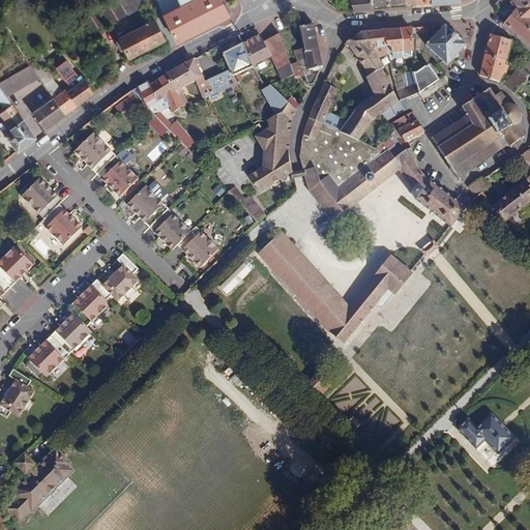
[(142,0),(111,0),(80,20),(91,37),(110,26),(126,15),(144,3),(142,0)]
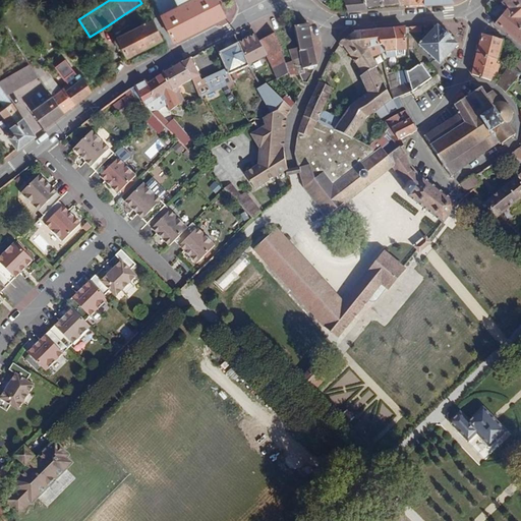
[(175,0),(153,0),(161,15),(178,6),(175,0)]
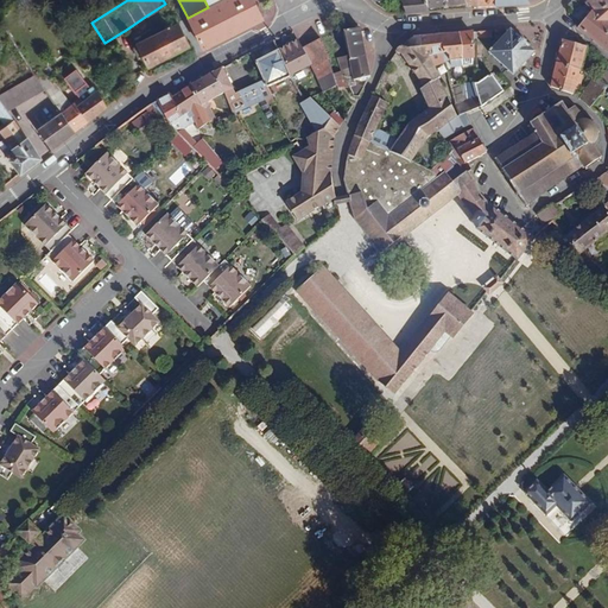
[(222,0),(208,7),(188,18),(204,49),(263,19),(253,0),(222,0)]
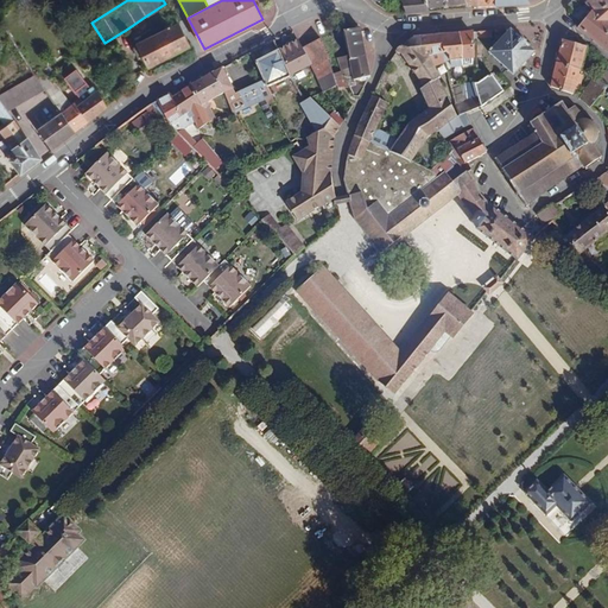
[(391,6),(385,0),(369,0),(371,0),(373,4),(384,12),(386,14),(391,6)]
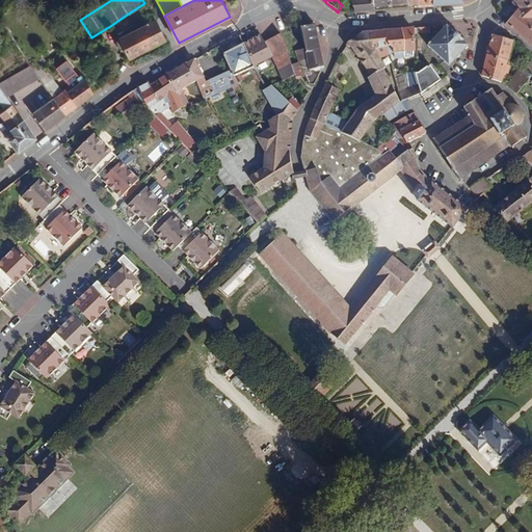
[(353,0),(352,1),(356,12),(376,10),(374,7),(370,0),(353,0)]
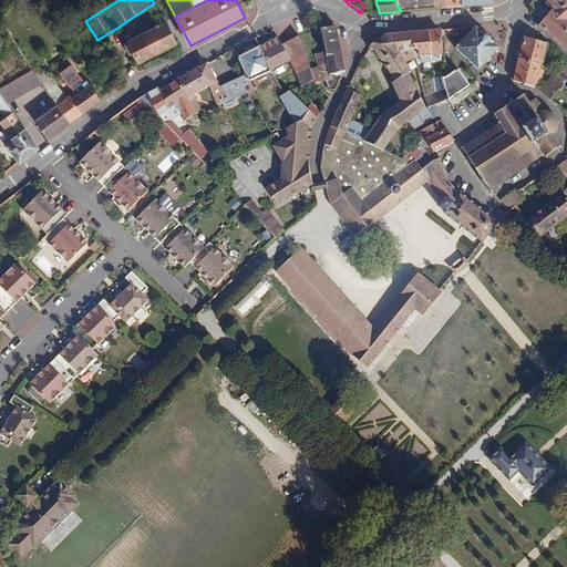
[(566,18),(566,0),(555,12),(553,9),(538,26),(552,35),(566,20),(566,18)]
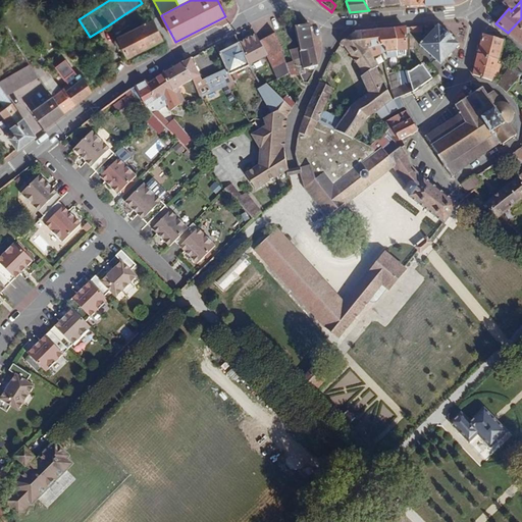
[(521,0),(505,0),(503,3),(509,8),(511,11),(521,0)]
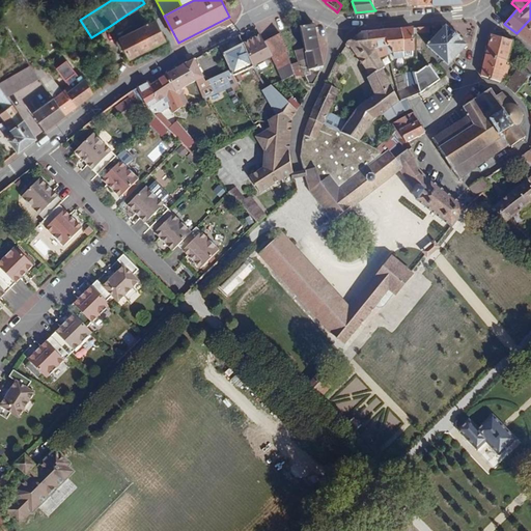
[(127,15),(110,26),(117,39),(119,38),(135,30),(127,15)]
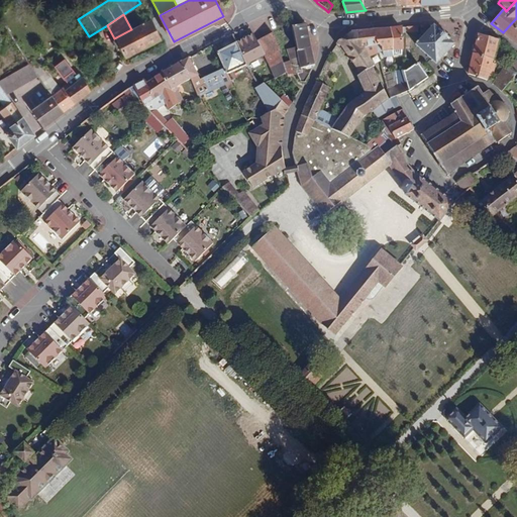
[(516,18),(503,32),(516,43),(516,18)]
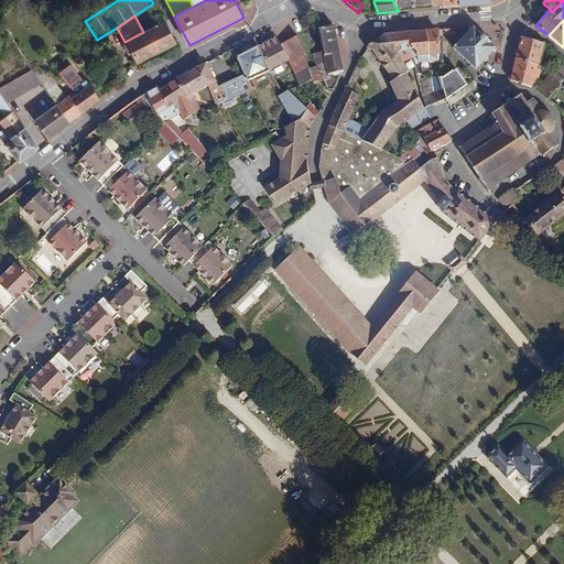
[(143,32),(127,41),(133,52),(138,62),(175,43),(165,21),(143,32)]
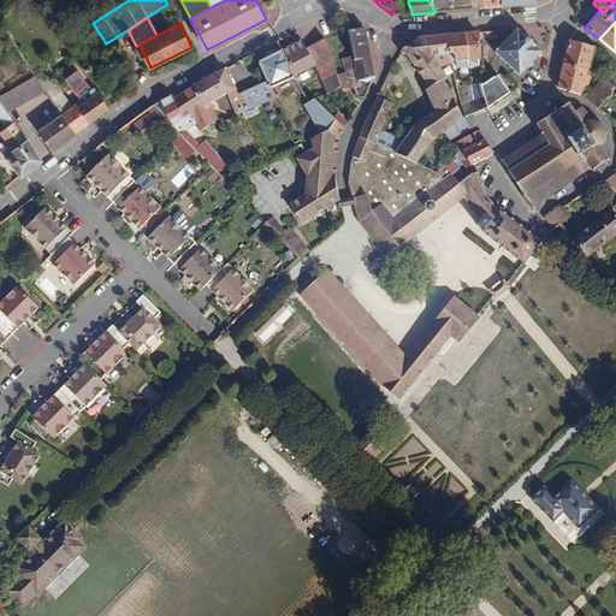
[(348,31),(350,35),(354,57),(341,59),(345,71),(356,69),(355,59),(359,58),(357,57),(369,54),(365,28),(354,30),(349,31),(348,31)]
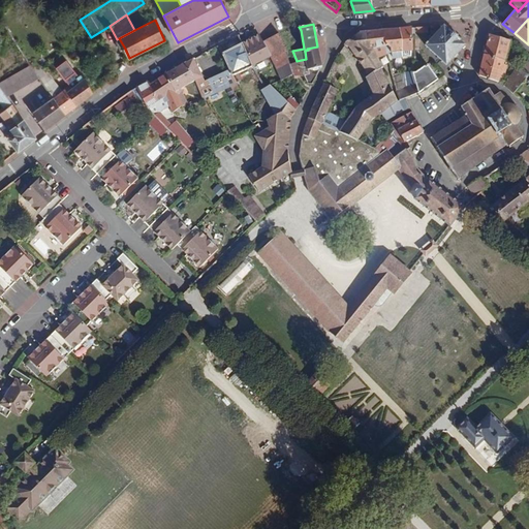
[(426,45),(446,65),(465,45),(443,26),(438,32),(426,45)]
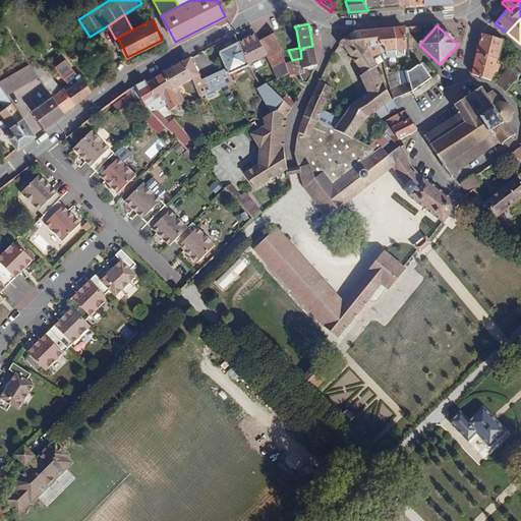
[(404,27),(394,30),(396,51),(395,51),(396,57),(405,56),(405,51),(404,33),(404,27)]
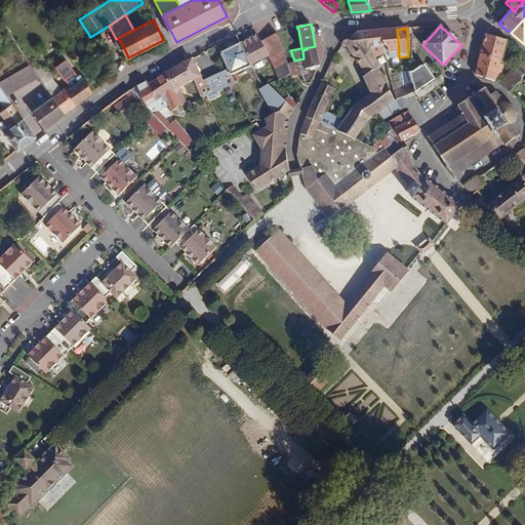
[(397,30),(380,31),(382,45),(384,52),(398,51),(399,51),(397,30)]
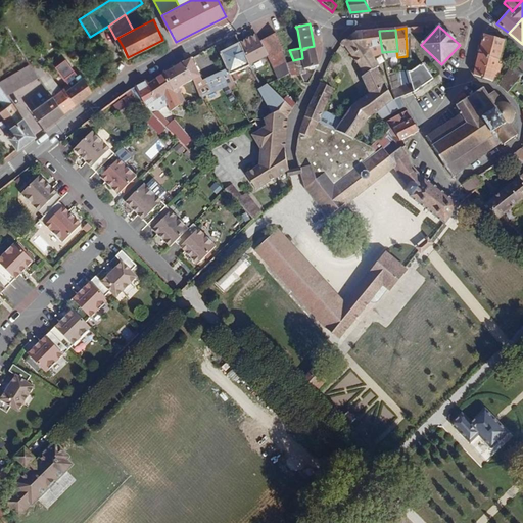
[(379,31),(355,32),(368,48),(381,45),(379,31)]
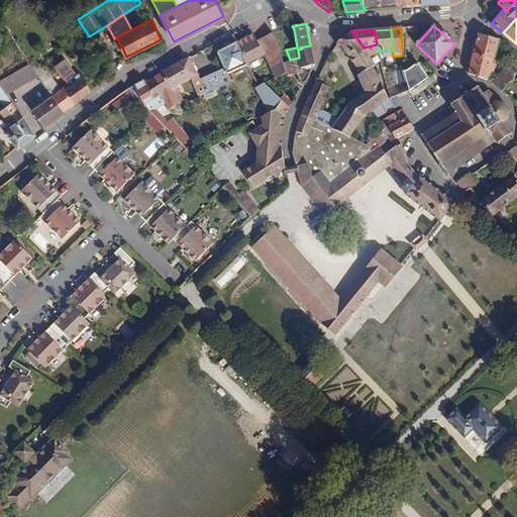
[(364,47),(351,31),(338,40),(336,43),(338,45),(340,44),(360,74),(357,75),(366,92),(350,103),(339,119),(319,109),(329,87),(316,81),(306,102),(302,114),(349,137),(364,116),(373,110),(388,99),(373,67),(374,66),(369,57),(364,47)]
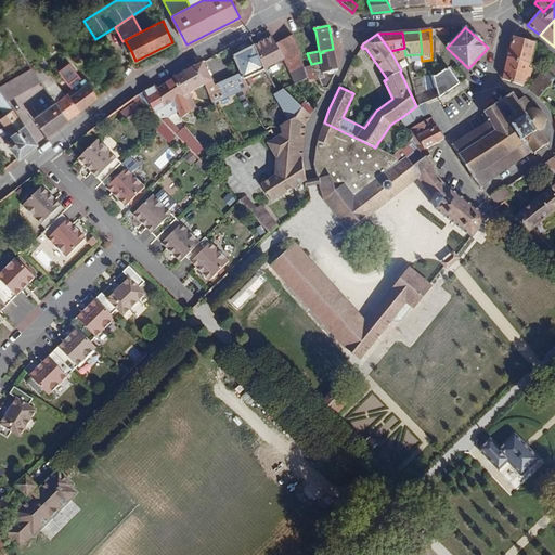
[(284,61),(296,84),(308,78),(305,67),(300,54),(294,35),(275,44),(284,61)]
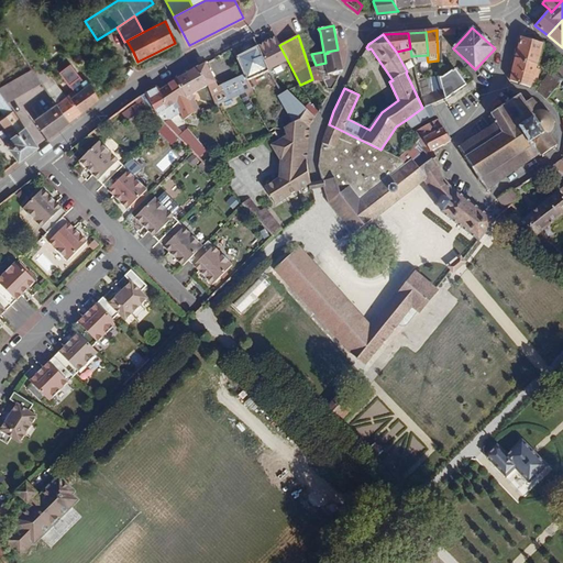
[(543,43),(521,36),(516,58),(537,65),(542,45),(543,43)]
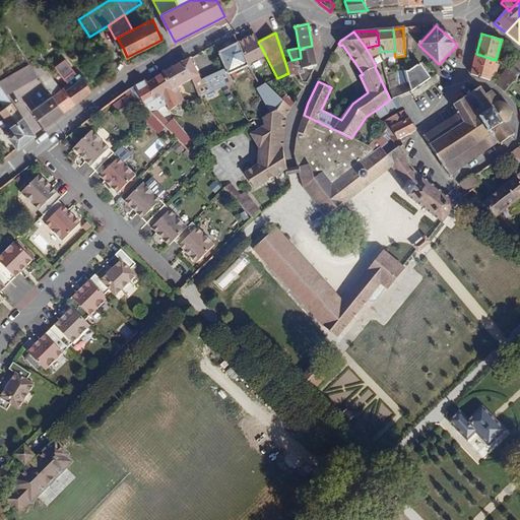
[(248,64),(266,57),(258,42),(254,35),(239,42),(248,64)]
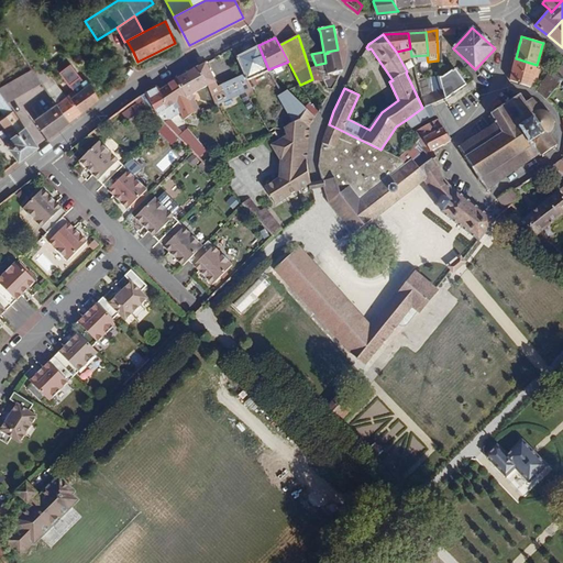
[(127,41),(124,42),(123,42),(123,44),(122,46),(128,55),(133,52),(127,41)]
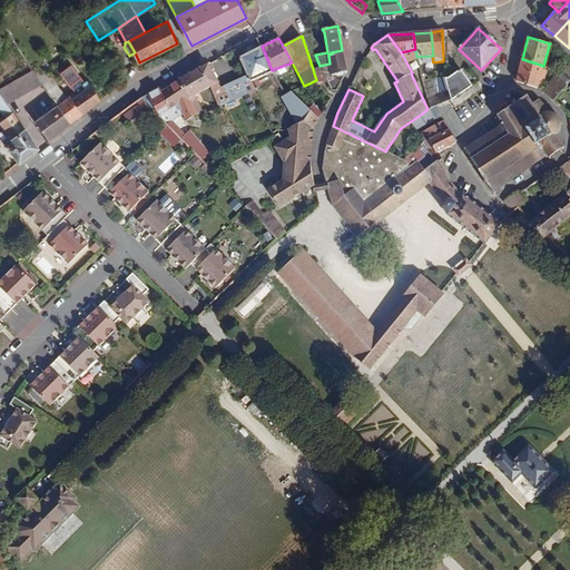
[(239,58),(247,76),(251,81),(273,71),(272,70),(262,46),(239,58)]
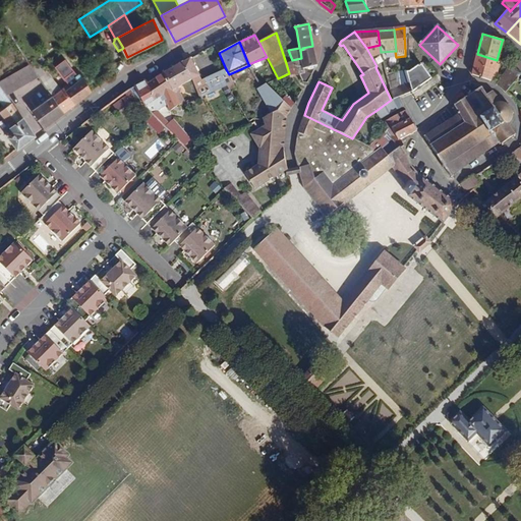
[(380,45),(366,48),(371,57),(381,53),(381,52),(380,45)]
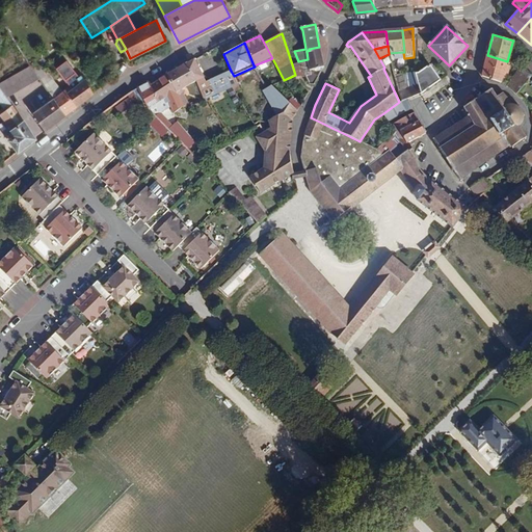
[(307,51),(308,59),(309,65),(311,75),(304,76),(306,77),(310,84),(314,84),(319,76),(314,73),(313,70),(323,67),(319,47),(309,49),(310,50),(307,51)]
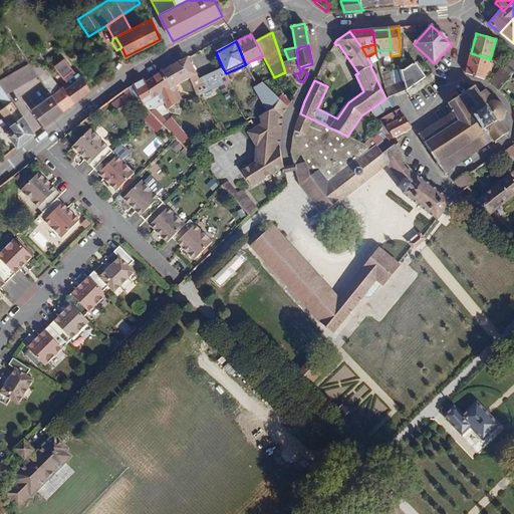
[(471,53),(466,73),(484,80),(486,73),(489,74),(492,64),(489,63),(490,59),(471,53)]
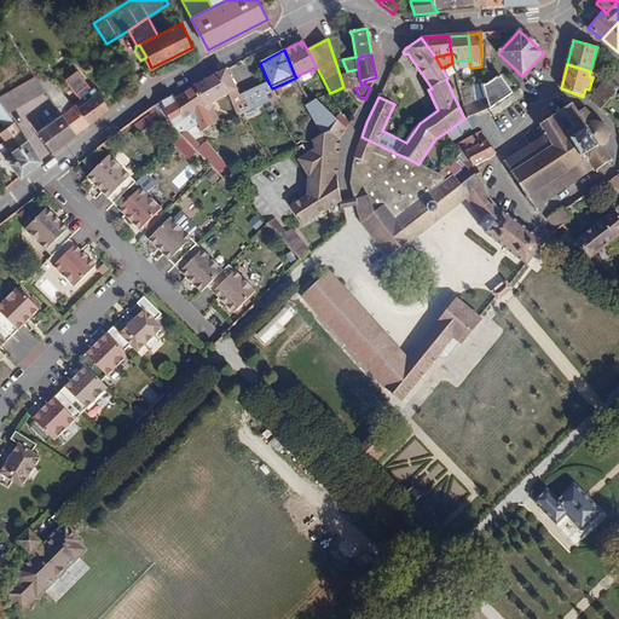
[(485,82),(481,84),(490,109),(513,93),(501,75),(493,80),(489,73),(487,73),(486,67),(486,65),(485,67),(485,73),(485,82)]
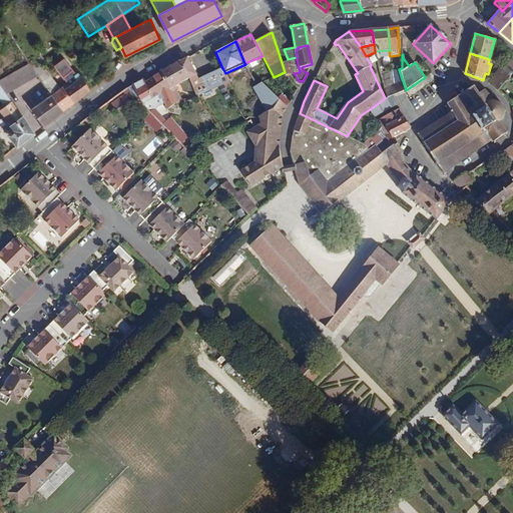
[(42,56),(35,61),(38,65),(39,64),(45,61),(42,56)]
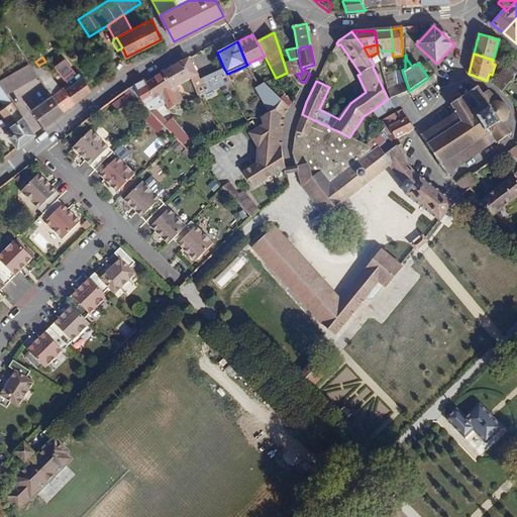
[(172,67),(181,85),(191,79),(198,96),(200,95),(209,90),(203,78),(200,80),(198,75),(188,58),(172,67)]
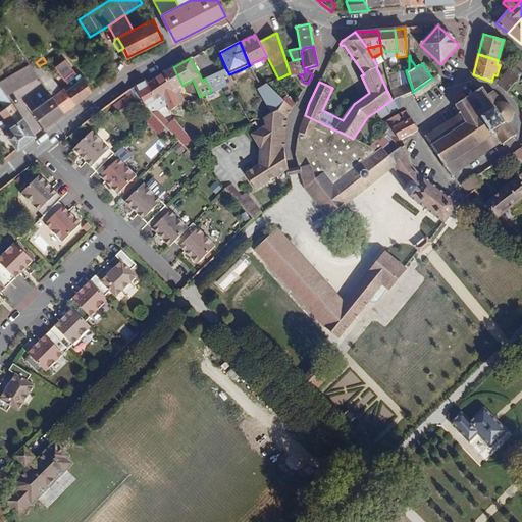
[(302,58),(293,60),(294,61),(295,66),(303,64),(302,58)]
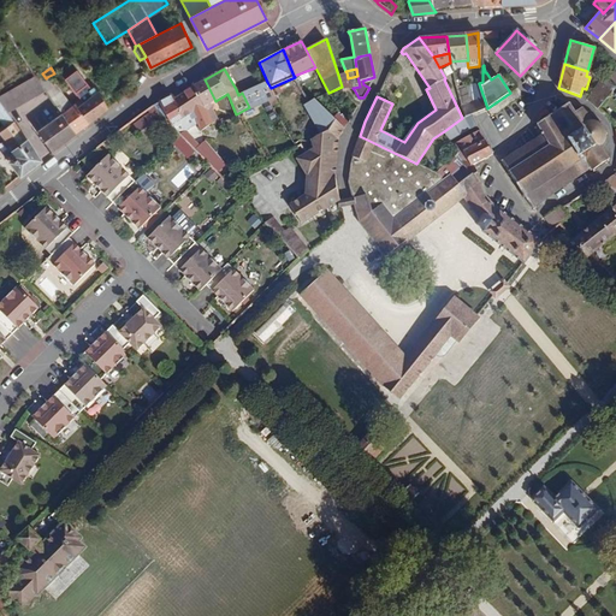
[(347,72),(338,75),(342,87),(343,92),(354,89),(353,88),(348,78),(347,72)]
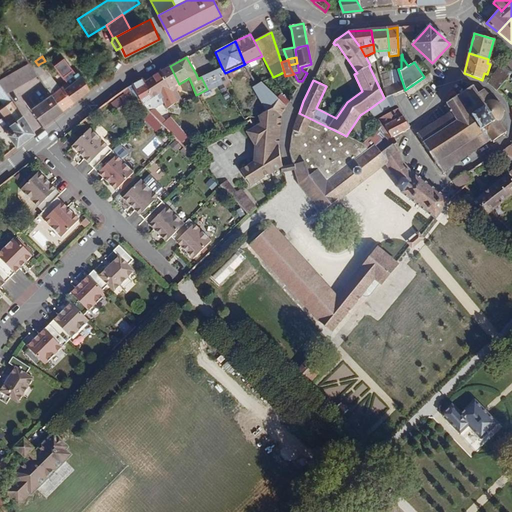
[(0,79),(0,84),(6,93),(38,75),(33,68),(30,64),(29,63),(0,79)]
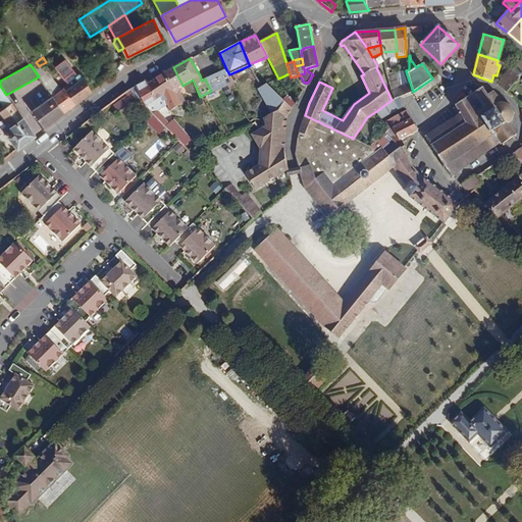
[(52,96),(64,112),(80,101),(70,88),(66,91),(64,88),(61,90),(48,71),(45,72),(42,74),(37,67),(34,69),(39,76),(53,96),(52,96)]
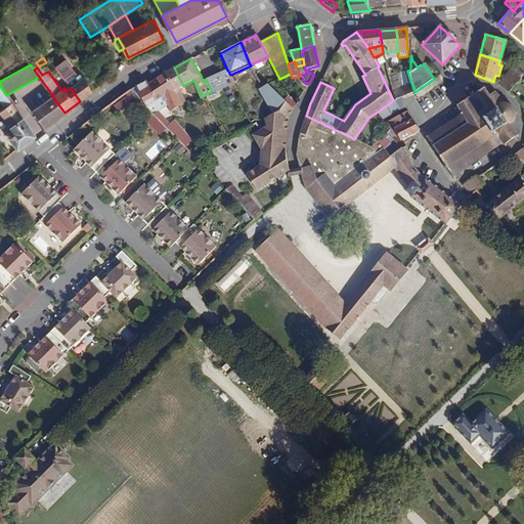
[(174,68),(164,74),(165,75),(174,91),(175,94),(179,92),(179,90),(178,88),(183,86),(174,68)]
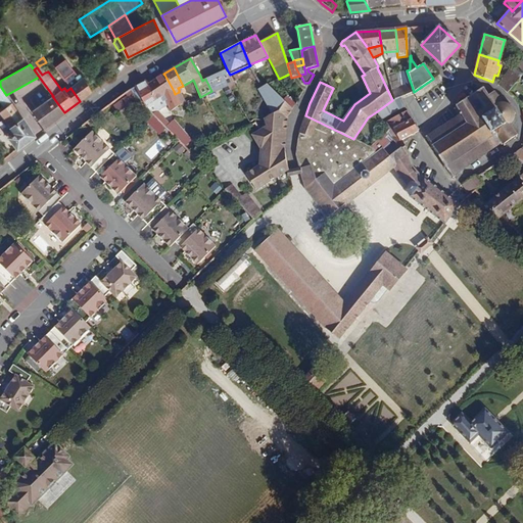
[(511,67),(498,85),(508,93),(522,75),(515,69),(511,67)]
